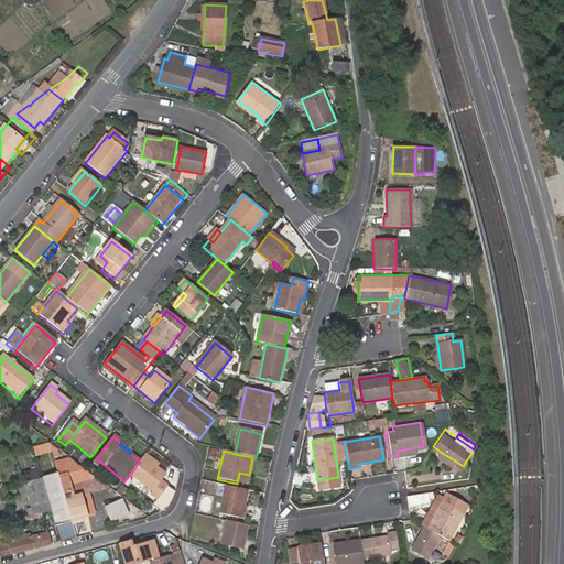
[(452,465),(455,461),(442,453),(438,456),(452,465)]
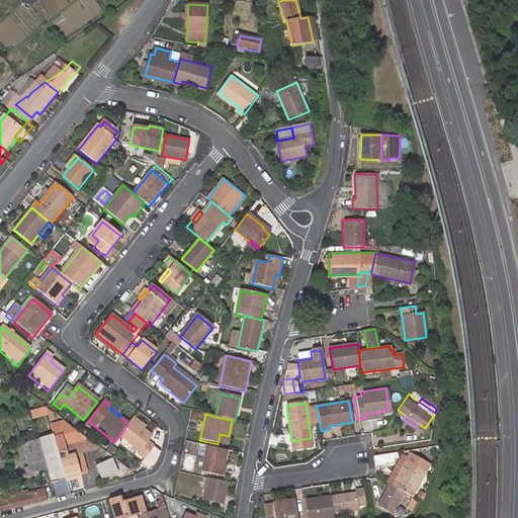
[(146,428),(134,418),(131,421),(144,431),(146,428)]
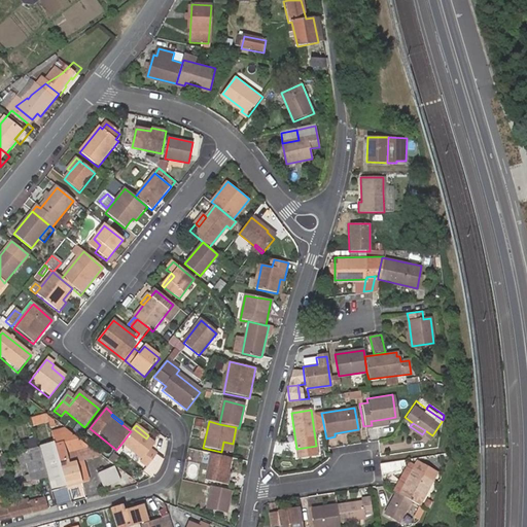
[(131,431),(120,445),(141,460),(138,463),(145,469),(147,466),(155,456),(149,451),(153,446),(146,438),(133,428),(131,431)]
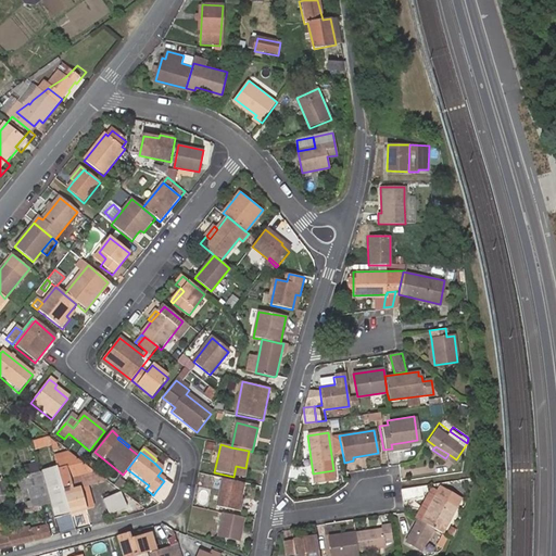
[(57,467),(71,514),(86,509),(79,488),(71,490),(67,478),(89,471),(68,456),(54,459),(57,467)]
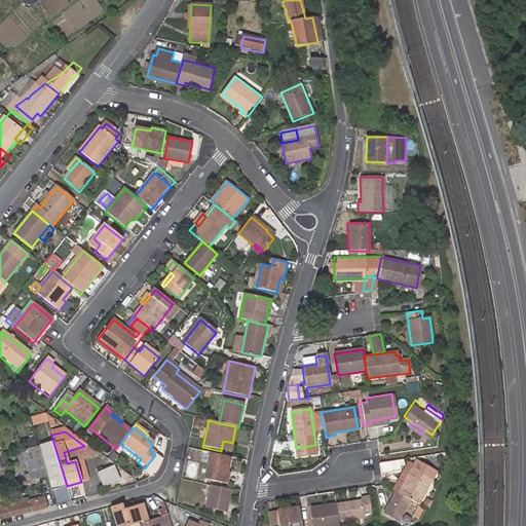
[(232,443),(223,441),(221,451),(229,453),(232,443)]
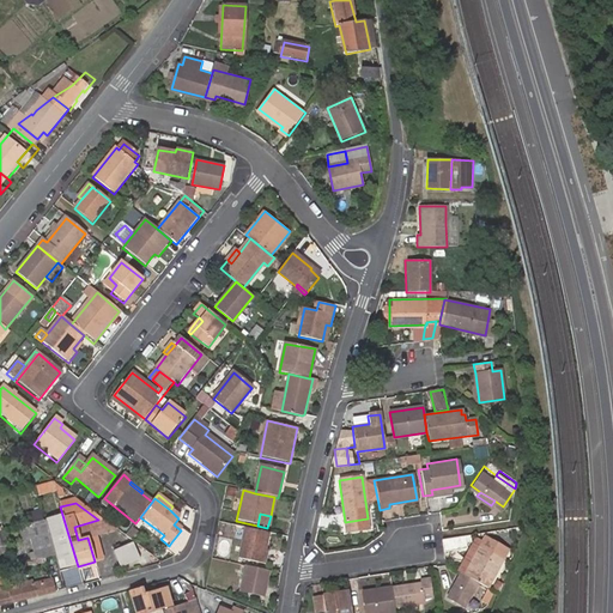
[(59,572),(78,566),(62,515),(44,520),(46,522),(54,557),(59,572)]
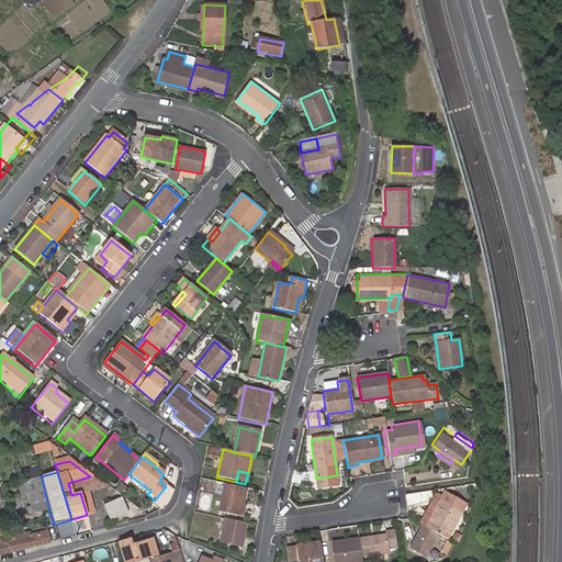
[(103,486),(90,476),(68,483),(71,495),(80,493),(88,491),(103,486)]
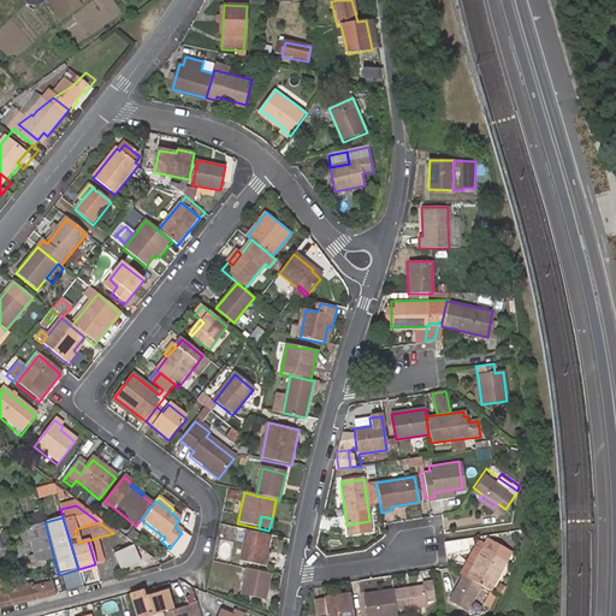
[(46,525),(29,528),(35,556),(30,557),(33,564),(54,560),(46,525)]
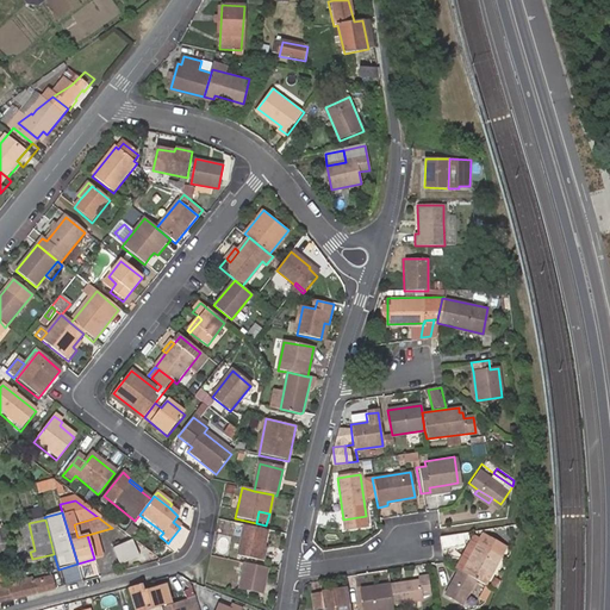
[(268,531),(244,527),(238,556),(262,562),(268,531)]
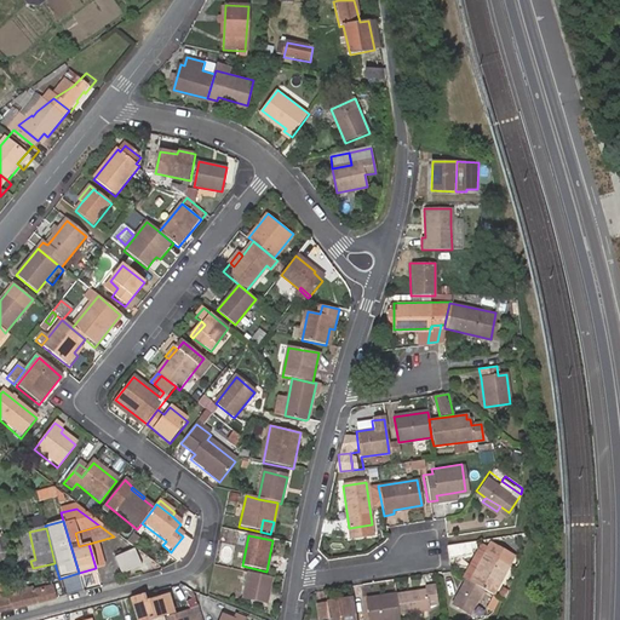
[(191,543),(183,537),(173,549),(182,555),(191,543)]
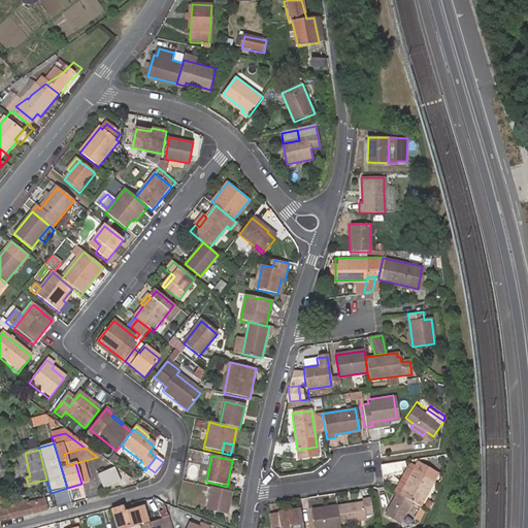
[(415,498),(424,501),(438,467),(418,458),(415,466),(406,484),(401,482),(397,491),(399,491),(415,498)]
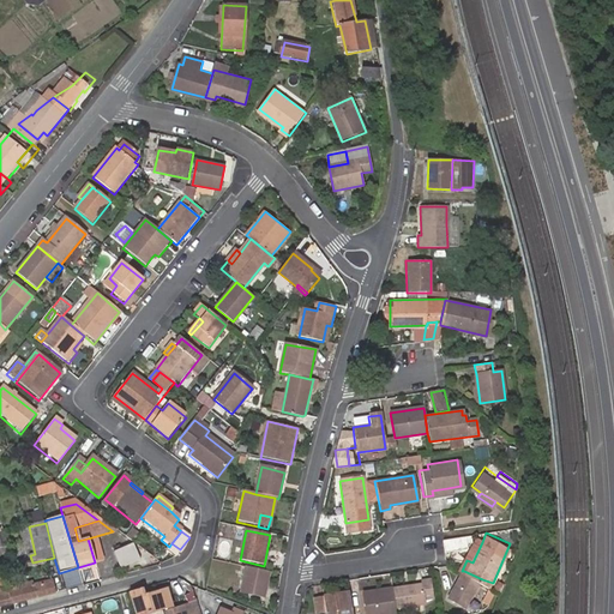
[(469,535),(444,539),(445,551),(471,547),(469,535)]
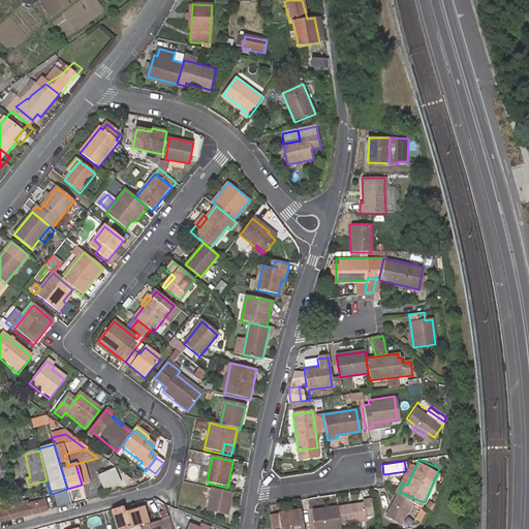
[(89,483),(83,462),(75,464),(82,485),(89,483)]
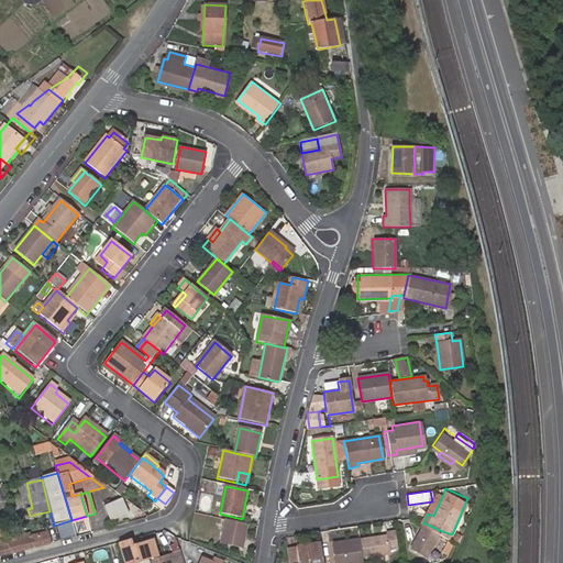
[(435,495),(428,514),(433,516),(442,497),(435,495)]
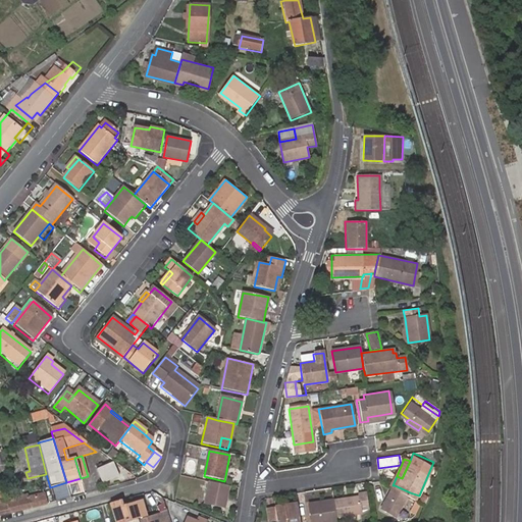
[(100,483),(117,478),(113,465),(96,469),(100,483)]
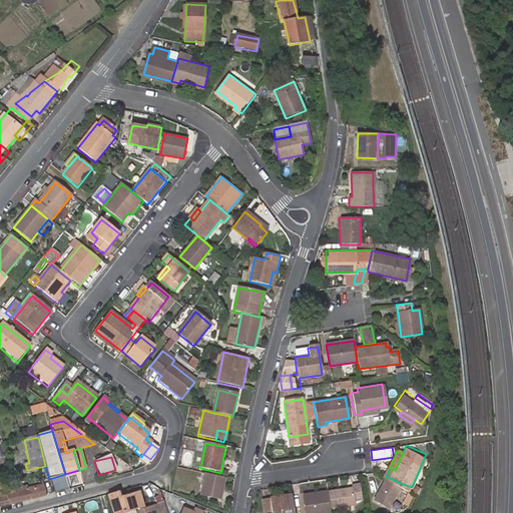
[(226,479),(206,475),(201,497),(221,501),(226,479)]
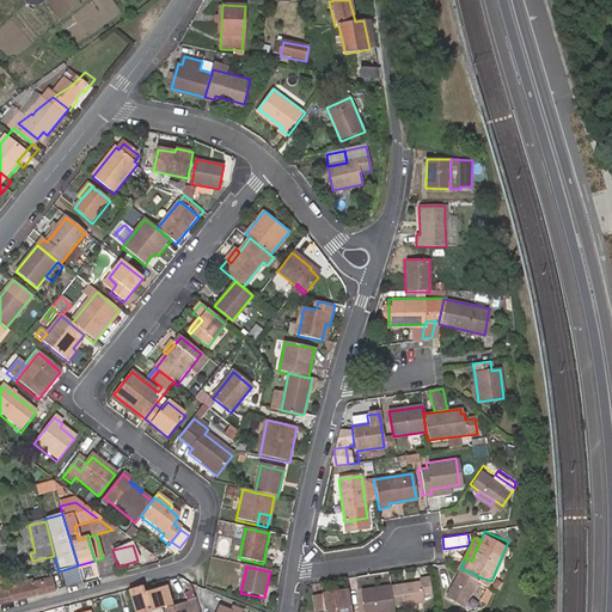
[(481,577),(463,569),(452,594),(470,603),(481,577)]
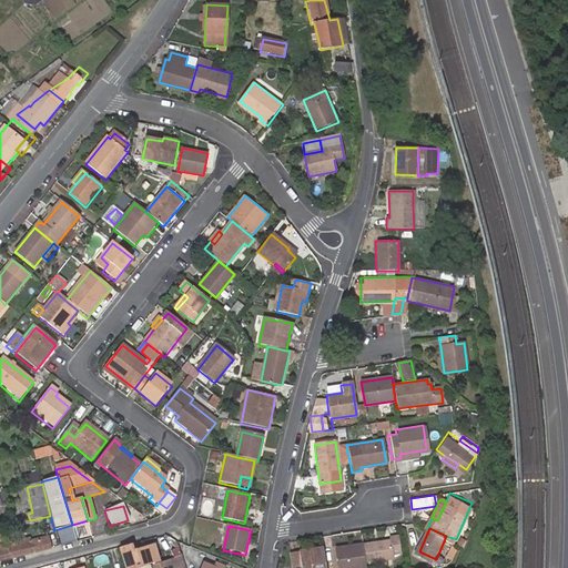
[(362,544),(365,561),(391,557),(389,554),(397,551),(395,535),(387,536),(388,540),(362,544)]
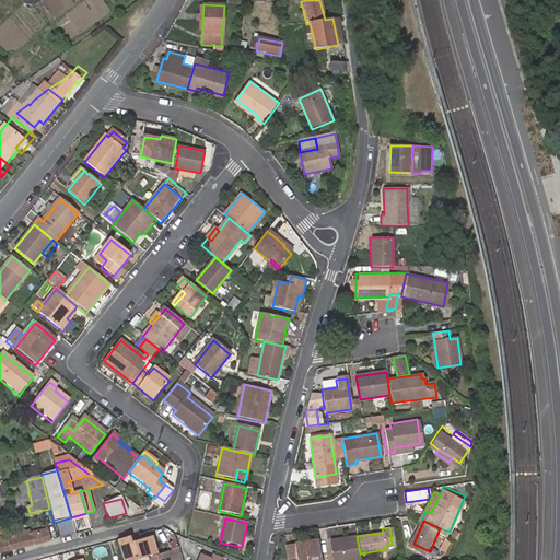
[(10,550),(49,540),(47,529),(31,534),(16,537),(15,532),(7,534),(7,536),(10,550)]
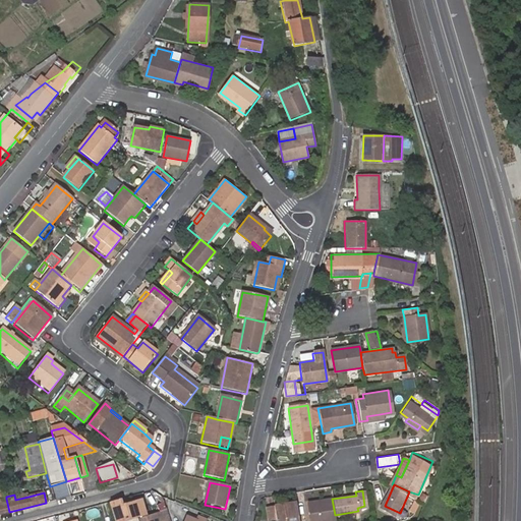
[(0,500),(0,514),(9,512),(6,499),(0,500)]
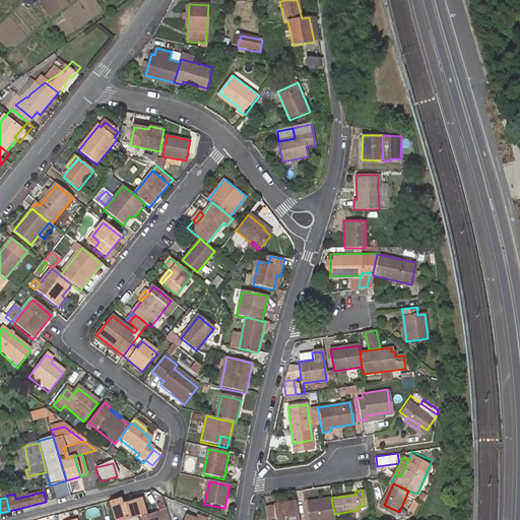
[(309,519),(328,519),(335,519),(334,514),(331,498),(307,502),(309,519)]
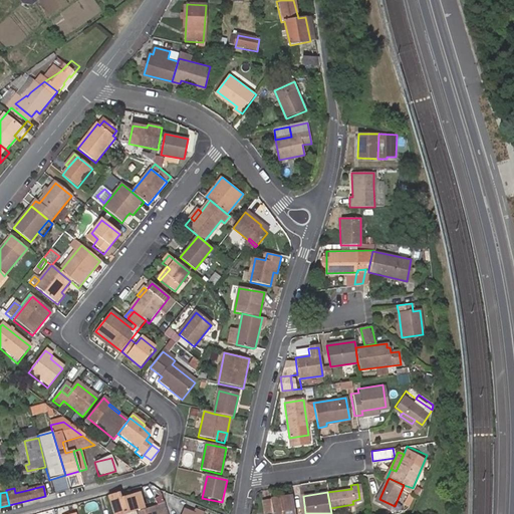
[(160,493),(154,495),(156,504),(163,502),(160,493)]
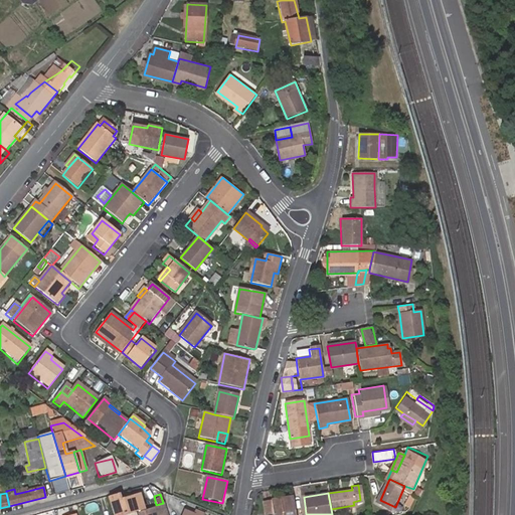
[(120,501),(118,495),(109,497),(114,514),(126,514),(134,513),(134,512),(141,509),(137,496),(120,501)]
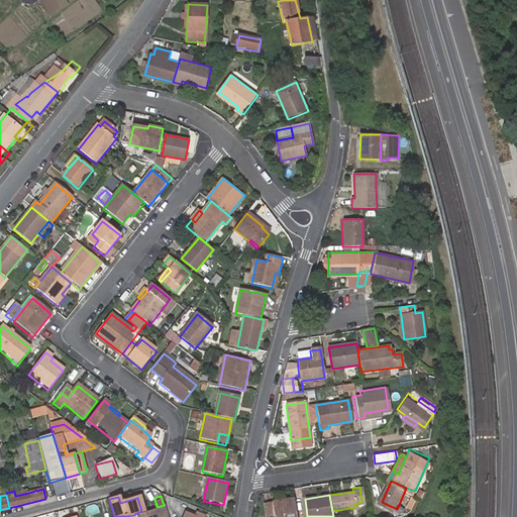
[(295,516),(293,499),(271,503),(274,516),(283,515),(283,516),(295,516)]
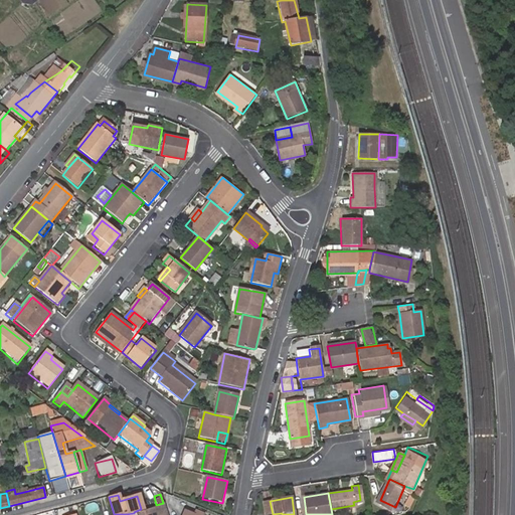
[(262,502),(264,514),(270,514),(273,514),(270,501),(262,502)]
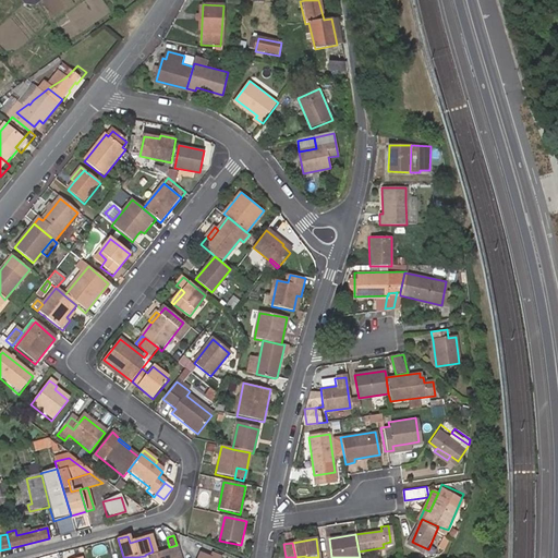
[(148,556),(148,557),(179,557),(176,547),(148,556)]
